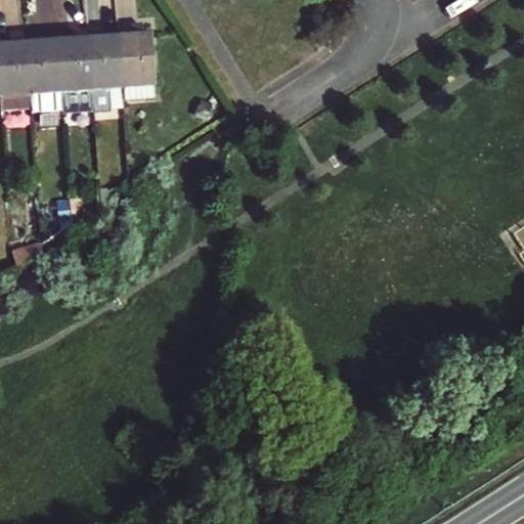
[(123,88),(123,100),(154,97),(148,35),(139,36),(139,31),(119,32),(123,88)]
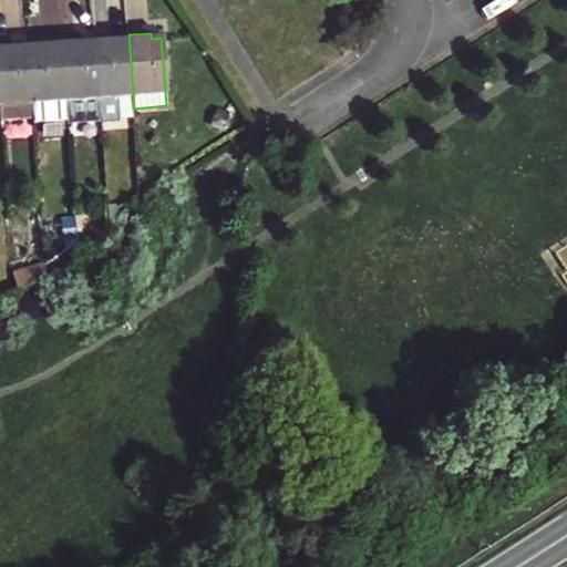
[(115,96),(133,95),(129,34),(107,37),(107,41),(94,42),(99,98),(99,112),(100,120),(117,119),(115,96)]
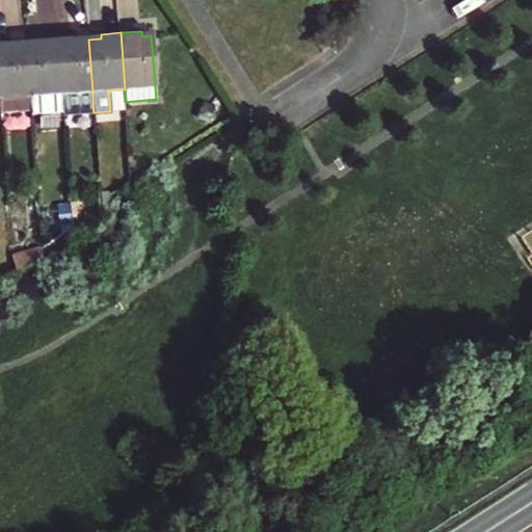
[(92,105),(92,91),(88,40),(77,41),(77,35),(55,37),(59,95),(60,107),(92,105)]
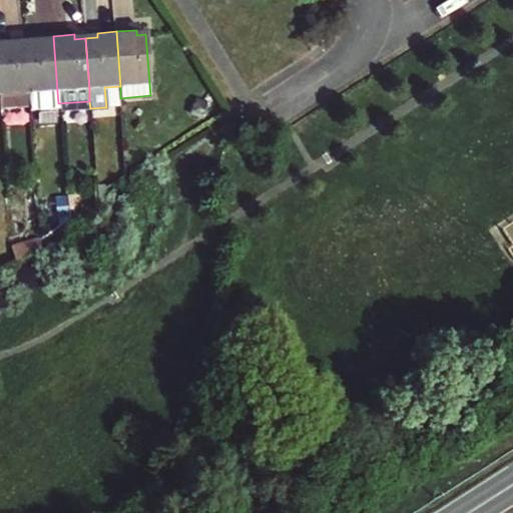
[(37,42),(25,42),(29,93),(57,91),(53,36),(37,37),(37,42)]
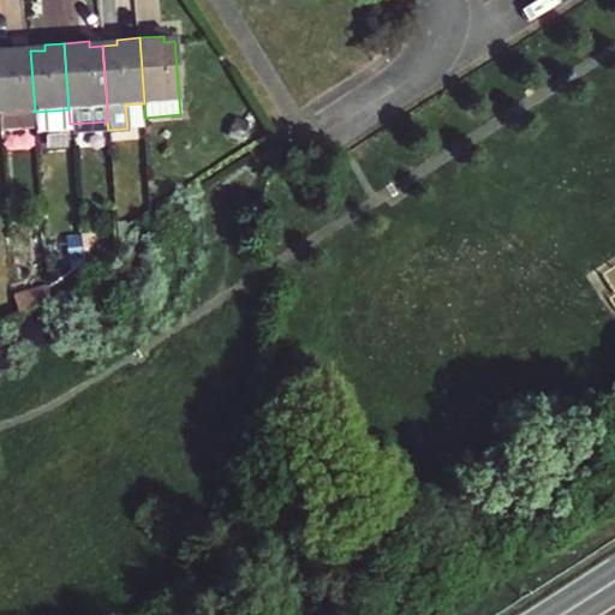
[(0,113),(35,112),(30,51),(18,52),(18,46),(0,47),(0,113)]
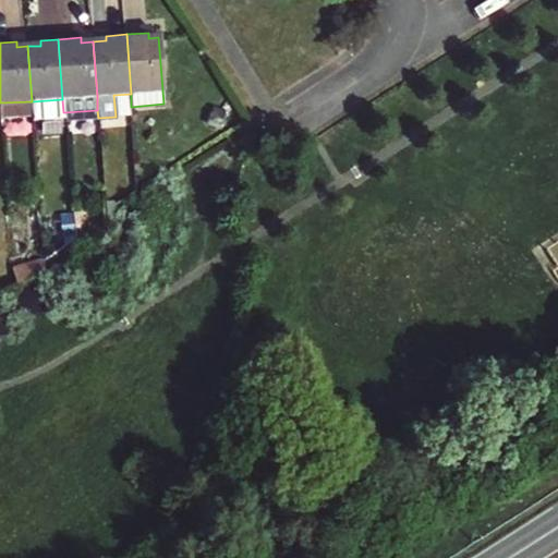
[(14,265),(16,289),(44,273),(43,263),(14,265)]
